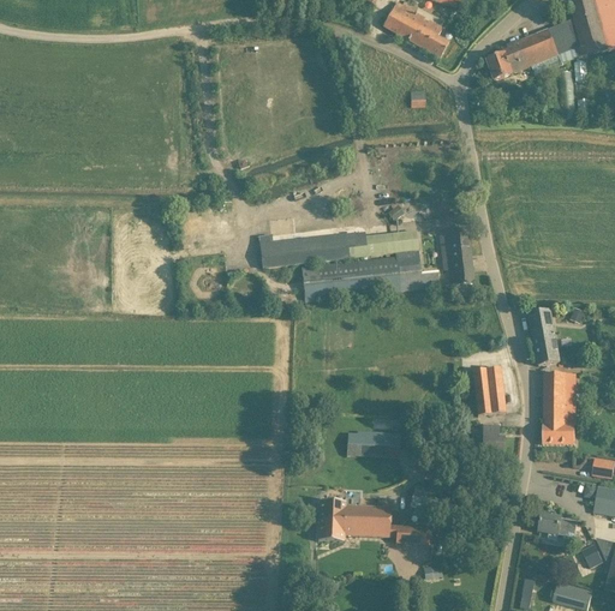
[(614,47),(614,0),(569,0),(574,18),(548,28),(548,29),(502,47),(503,49),(505,53),(488,59),(495,79),(513,72),(531,65),(536,75),(561,65),(560,63),(584,55),(584,57),(614,47)]
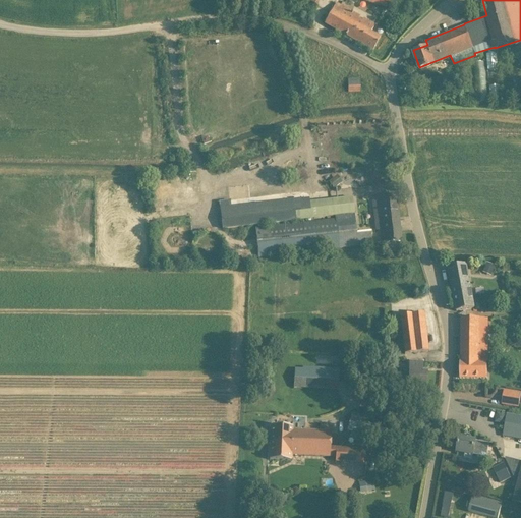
[(336,1),(325,21),(372,48),(381,35),(370,30),(374,22),(363,16),(362,18),(358,16),(360,14),(336,1)]
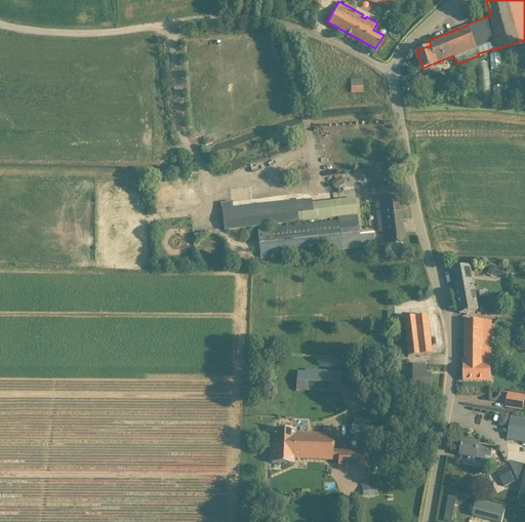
[(524,44),(514,47),(516,53),(524,50),(524,44)]
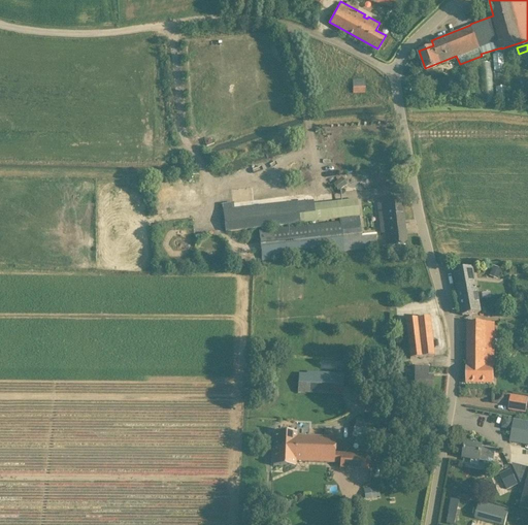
[(503,52),(495,52),(495,67),(502,67),(503,52)]
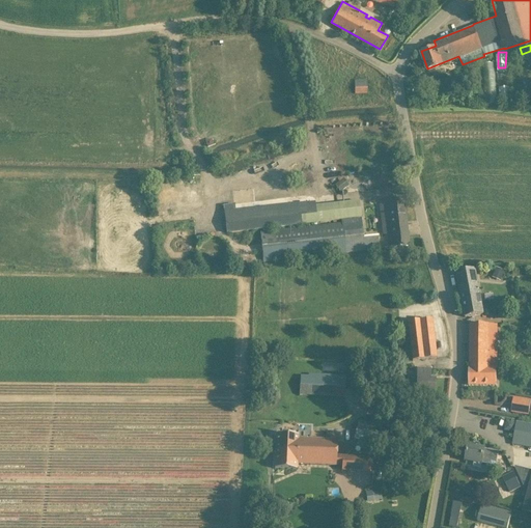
[(355,92),(367,91),(367,77),(355,78),(355,92)]
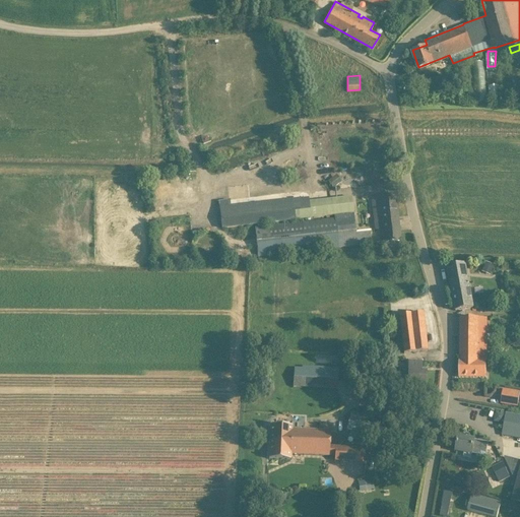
[(500,82),(490,83),(491,93),(500,93),(500,82)]
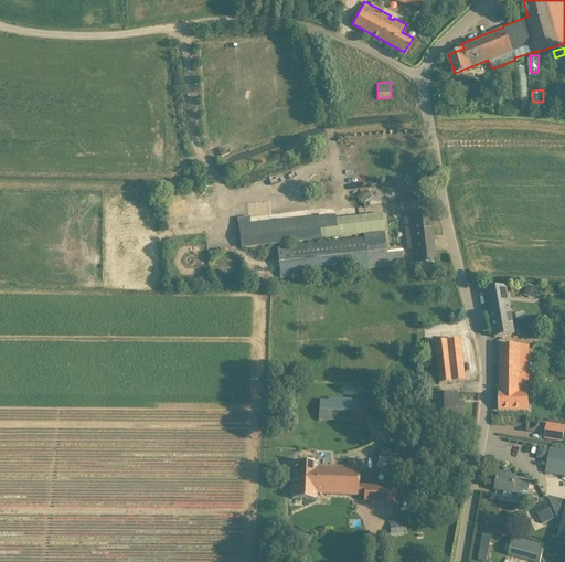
[(362,201),(371,194),(365,187),(356,193),(362,201)]
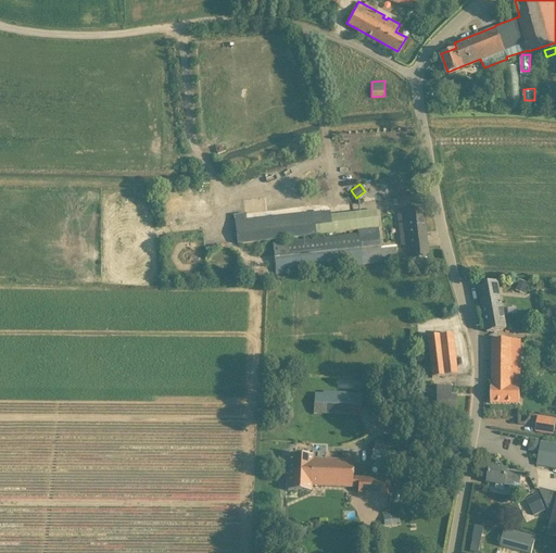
[(350,228),(358,227),(377,226),(378,226),(376,208),(323,214),(321,210),(311,211),(314,234),(350,229),(350,228)]
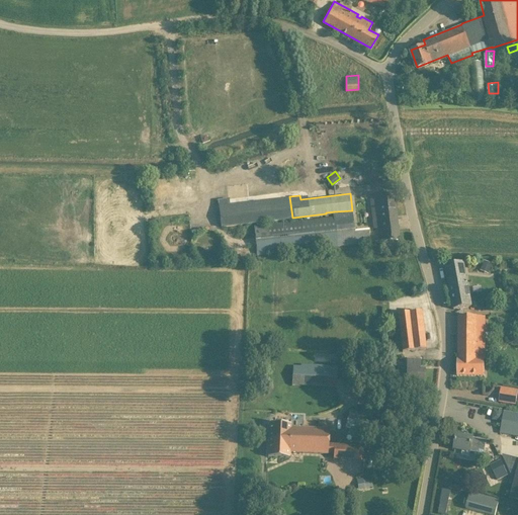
[(370,195),(370,202),(372,218),(396,216),(393,193),(370,195)]
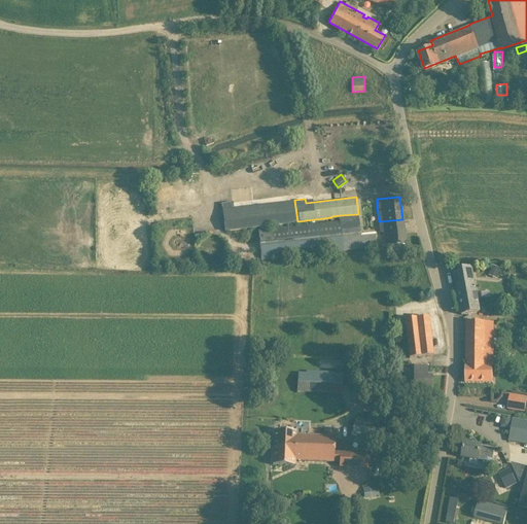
[(297,221),(294,200),(234,207),(233,200),(221,202),(224,230),(297,221)]
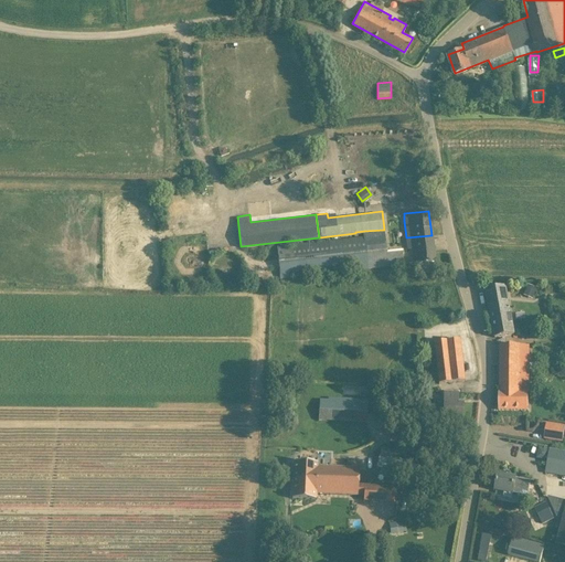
[(385,252),(383,230),(364,231),(365,235),(277,244),(280,275),(403,262),(402,250),(385,252)]
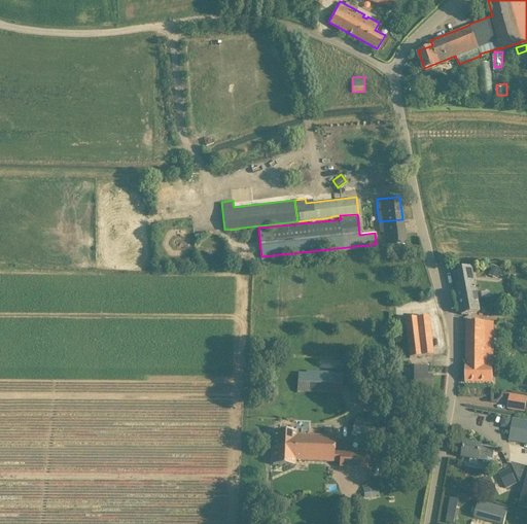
[(388,243),(405,242),(402,219),(379,221),(380,231),(387,230),(388,243)]
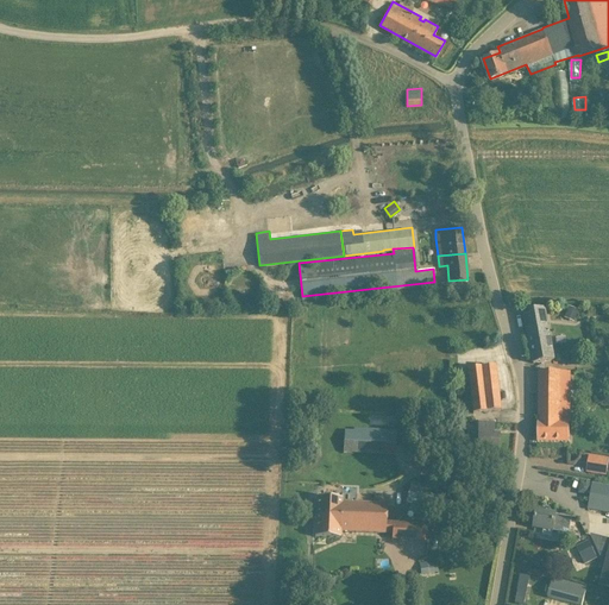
[(569,303),(566,310),(577,315),(579,308),(569,303)]
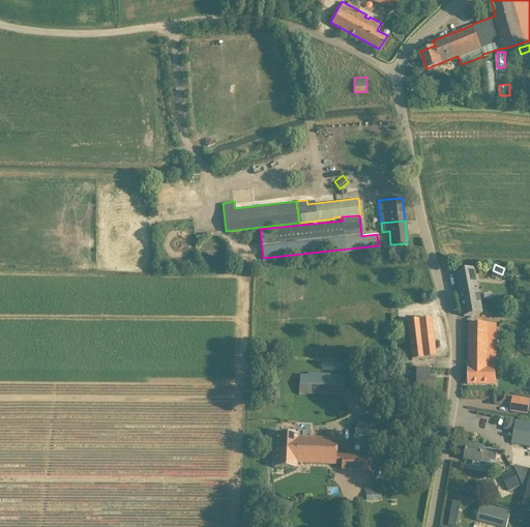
[(457,269),(465,315),(482,311),(474,266),(457,269)]
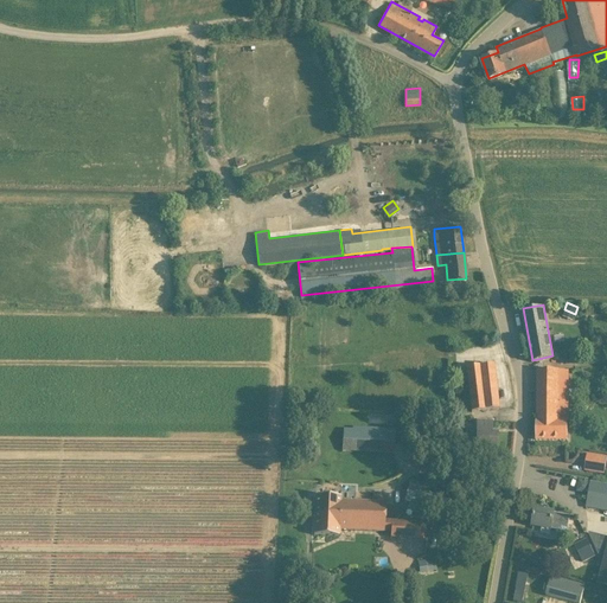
[(467,378),(471,410),(498,406),(493,361),(466,365),(458,366),(459,379),(467,378)]
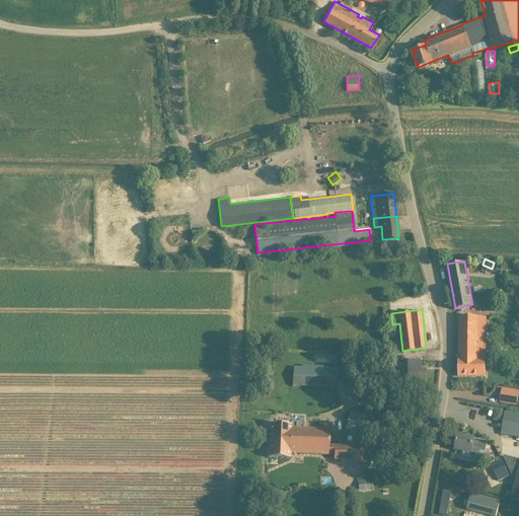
[(487,357),(487,315),(459,315),(459,330),(459,348),(459,357),(458,357),(458,374),(486,374),(486,357),(487,357)]
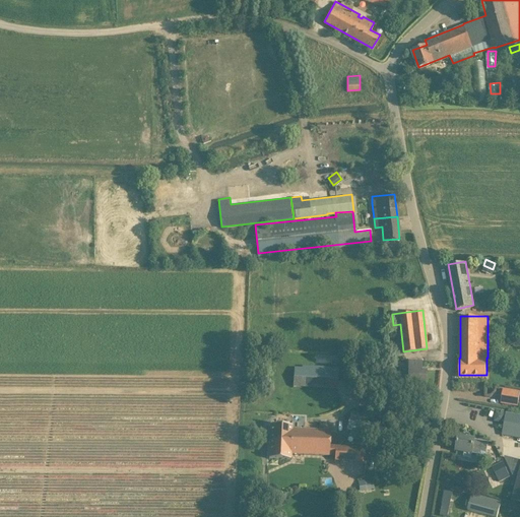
[(420,369),(421,360),(408,359),(407,384),(425,385),(426,370),(420,369)]
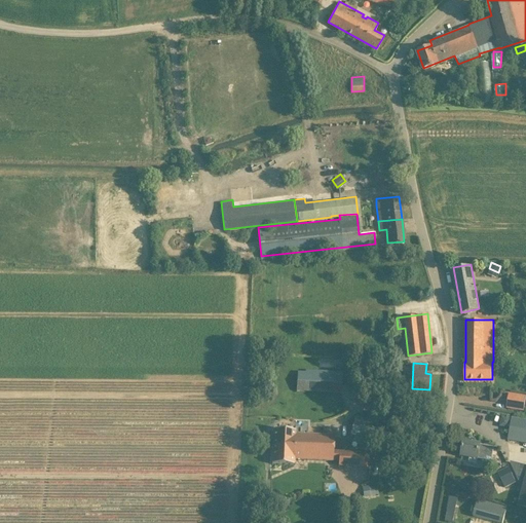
[(342,391),(342,371),(306,369),(306,371),(297,371),(297,389),(342,391)]
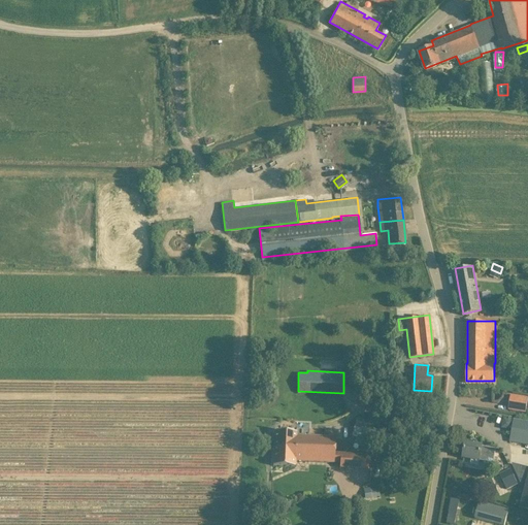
[(510,407),(527,409),(527,394),(513,391),(510,407)]
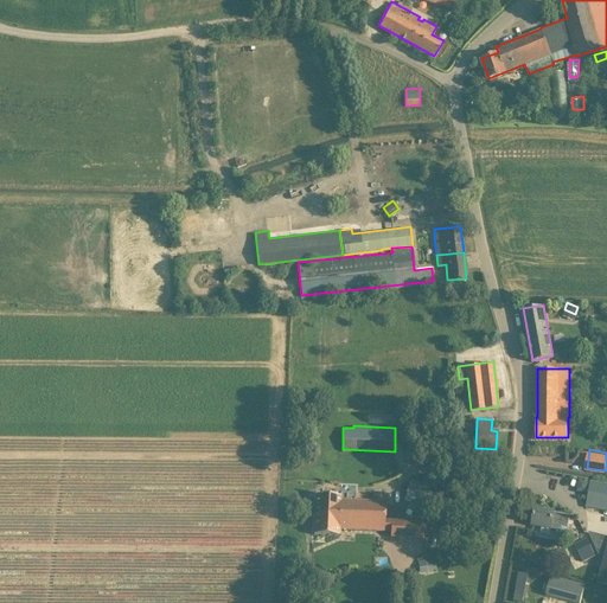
[(423,505),(429,485),(410,479),(403,499),(423,505)]
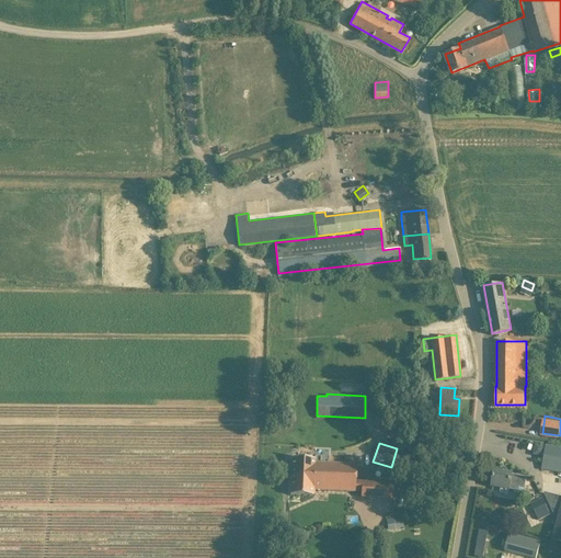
[(560,446),(546,443),(541,467),(560,470),(560,446)]
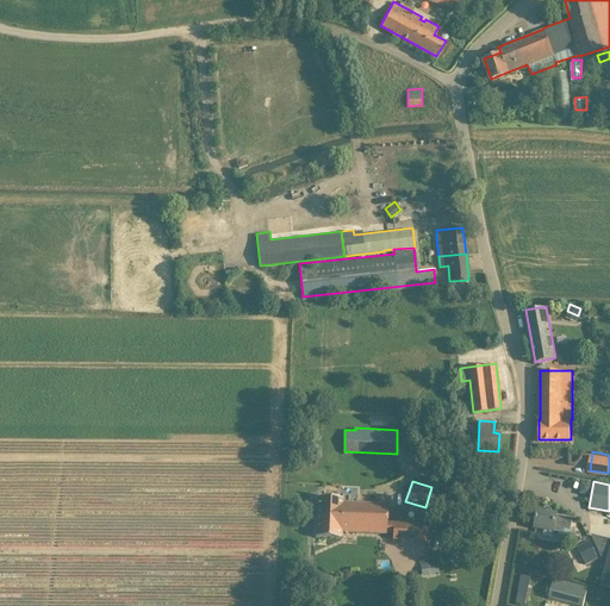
[(316,514),(386,518),(387,503),(342,500),(342,497),(317,495),(316,514)]
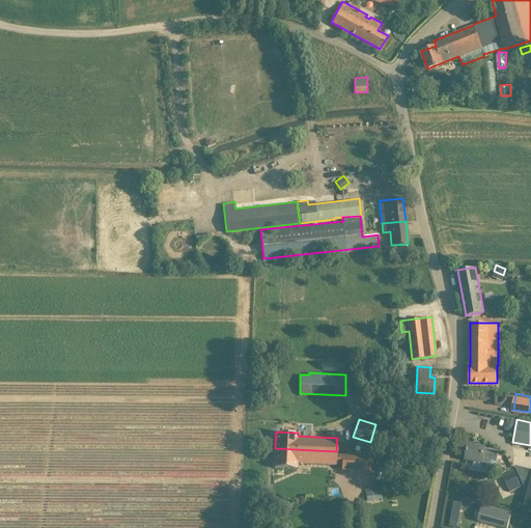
[(499,449),(486,446),(468,443),(466,457),(487,462),(486,466),(488,470),(494,470),(497,468),(498,464),(496,462),(499,449)]
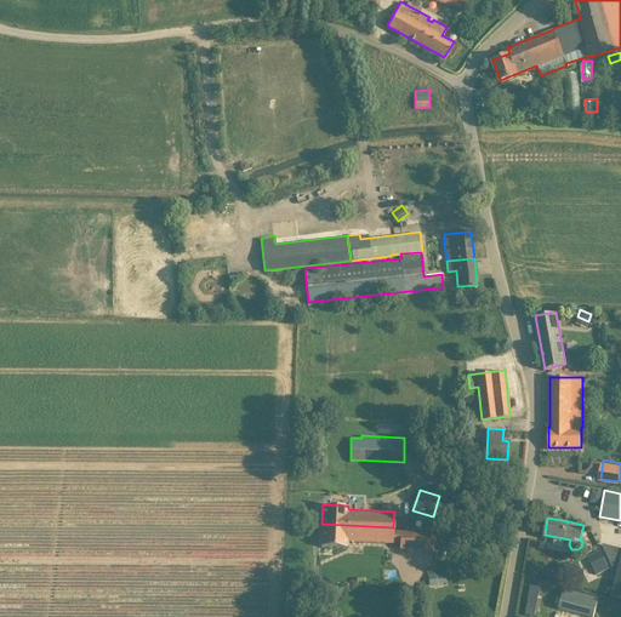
[(393,542),(393,530),(393,527),(322,524),(320,544),(347,546),(347,540),(393,542)]
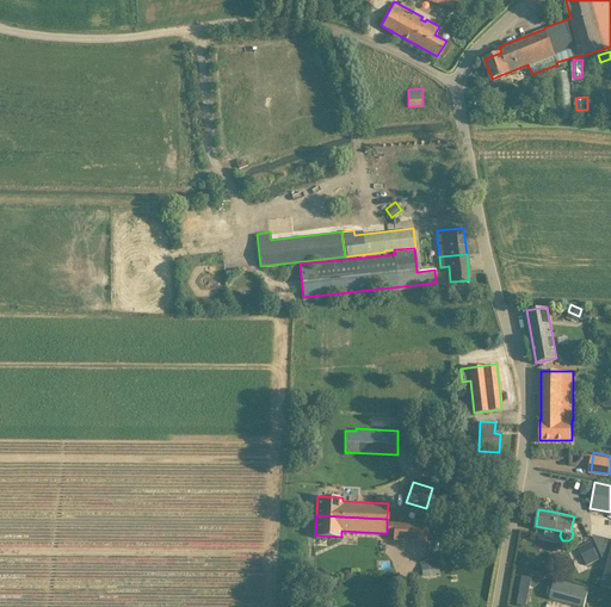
[(394,521),(393,533),(393,539),(423,540),(423,524),(394,521)]
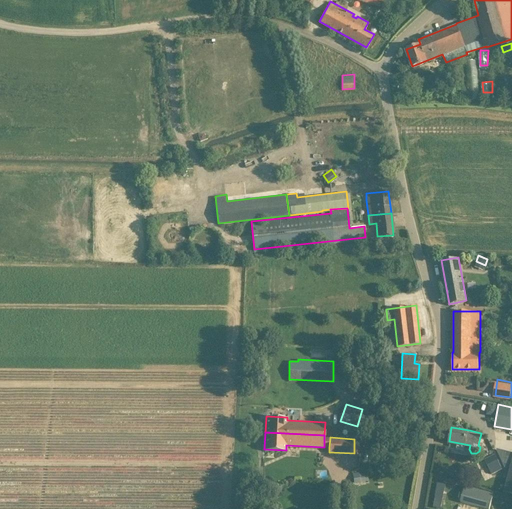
[(484,457),(492,472),(502,467),(495,452),(484,457)]
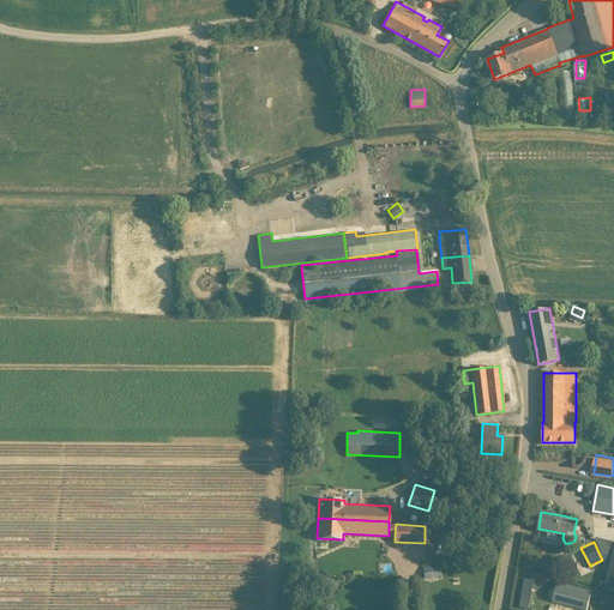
[(613,548),(609,568),(603,589),(613,591),(613,548)]
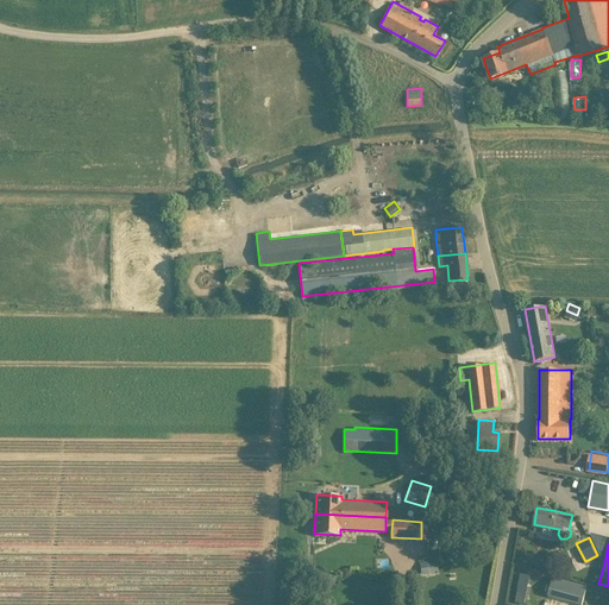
[(525,603),(531,574),(520,573),(514,602),(525,603)]
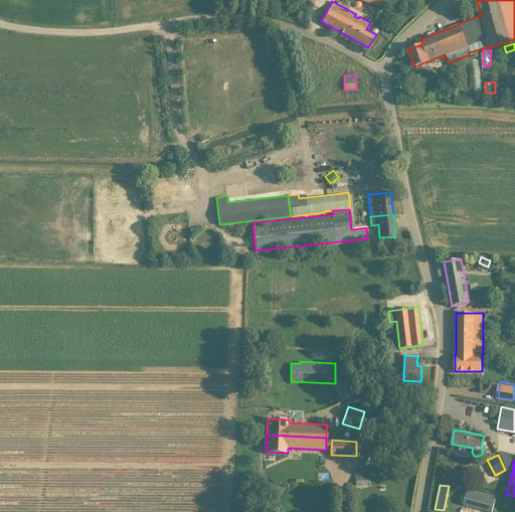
[(497,495),(477,489),(467,487),(463,503),(492,510),(497,495)]
